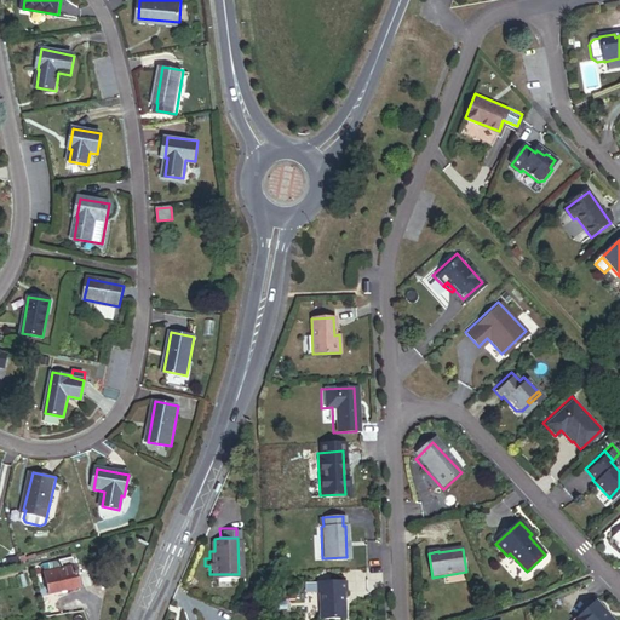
[(65,592),(91,585),(86,567),(82,568),(80,560),(69,563),(72,572),(59,574),(65,592)]
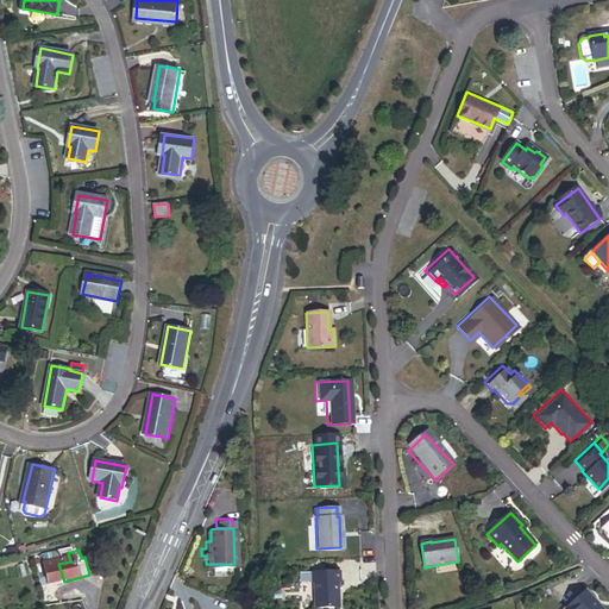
[(339,606),(337,579),(339,579),(339,571),(309,573),(311,582),(313,582),(315,608),(339,606)]
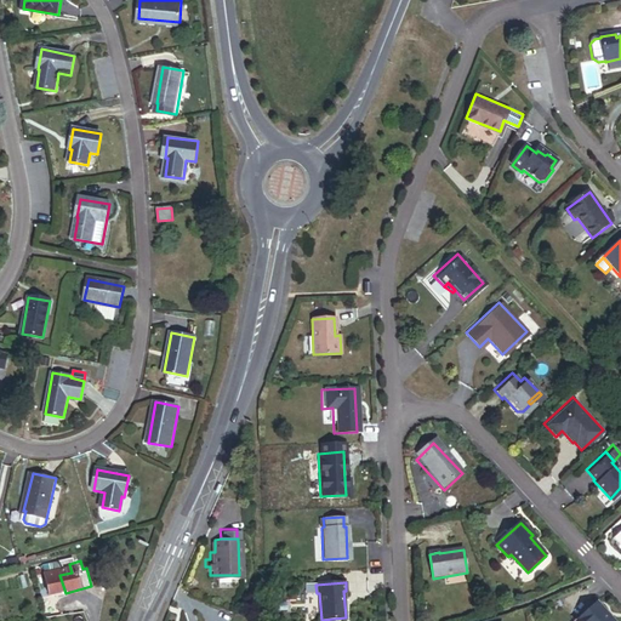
[(611,620),(594,602),(573,620),(611,620)]
